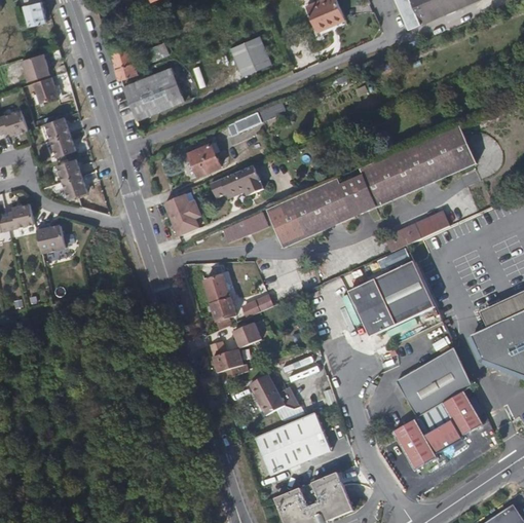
[(42,21),(35,0),(13,0),(15,7),(21,5),(27,25),(42,21)]
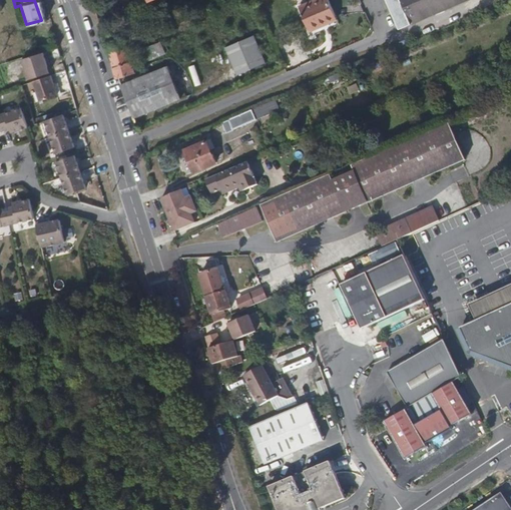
[(332,18),(323,0),(292,0),(305,31),(332,18)]
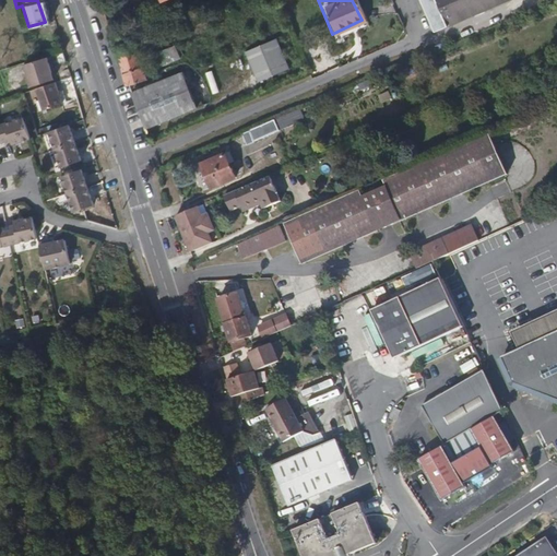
[(415,0),(430,32),(506,0),(415,0)]
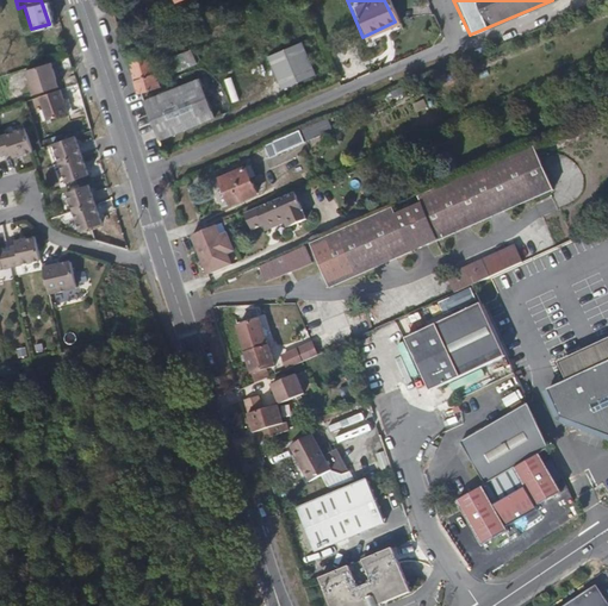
[(161,70),(159,62),(154,63),(150,52),(157,50),(160,55),(169,50),(167,44),(187,36),(185,31),(123,58),(135,93),(163,81),(159,72),(161,70)]
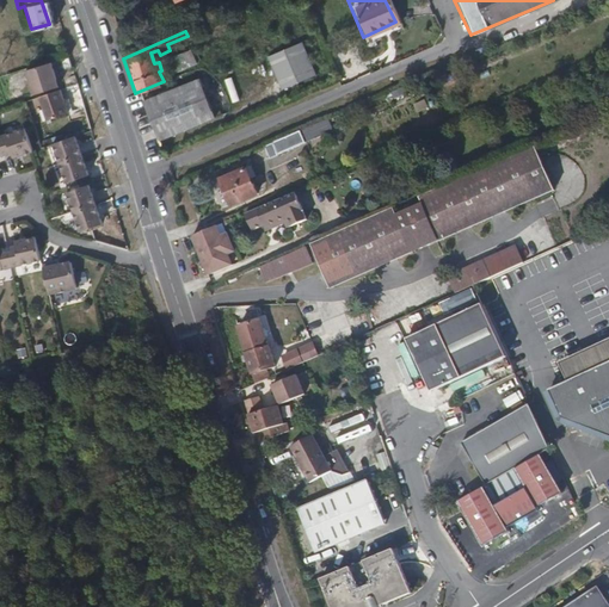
[(314,69),(300,36),(266,50),(282,85),(314,69)]
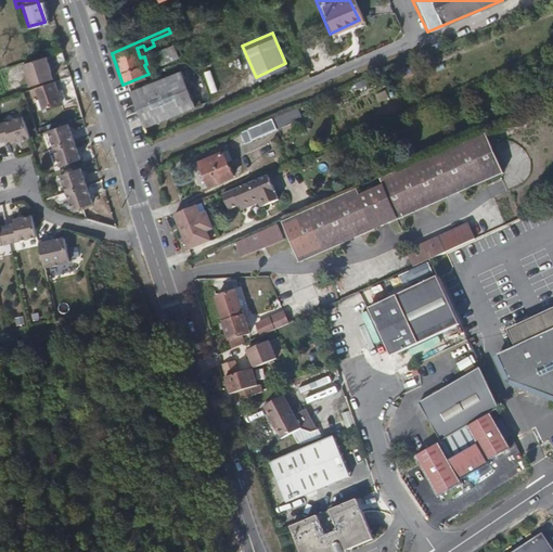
[(180,55),(175,43),(152,53),(157,65),(180,55)]
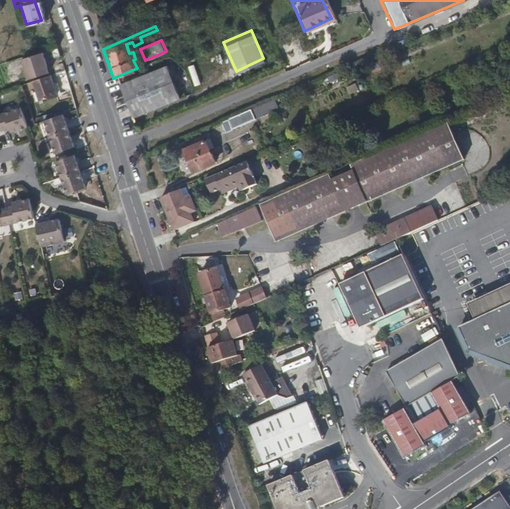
[(57,54),(54,45),(39,51),(43,60),(57,54)]
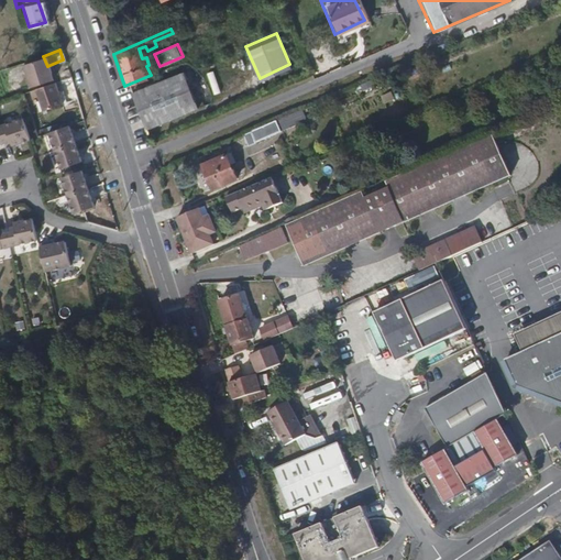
[(47,66),(43,56),(20,64),(29,87),(53,78),(47,66)]
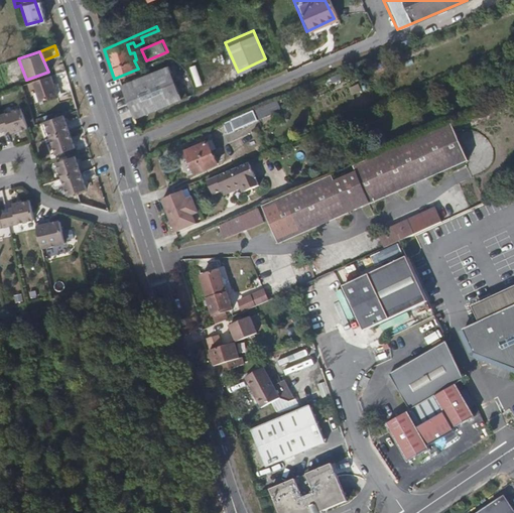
[(184,98),(170,65),(124,84),(137,117),(184,98)]
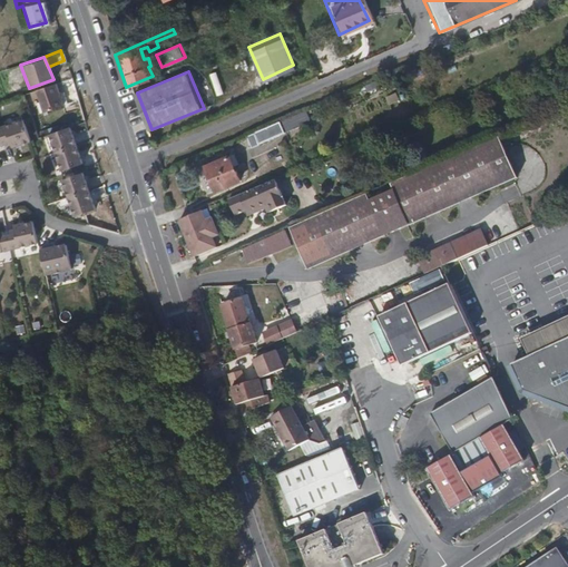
[(65,107),(56,85),(38,91),(48,115),(65,107)]
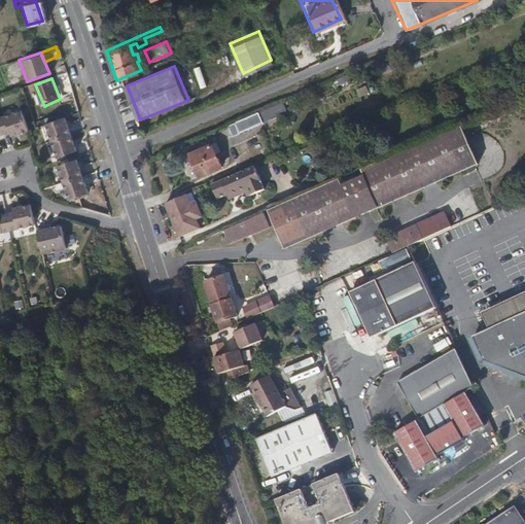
[(263,119),(285,109),(282,102),(259,112),(263,119)]
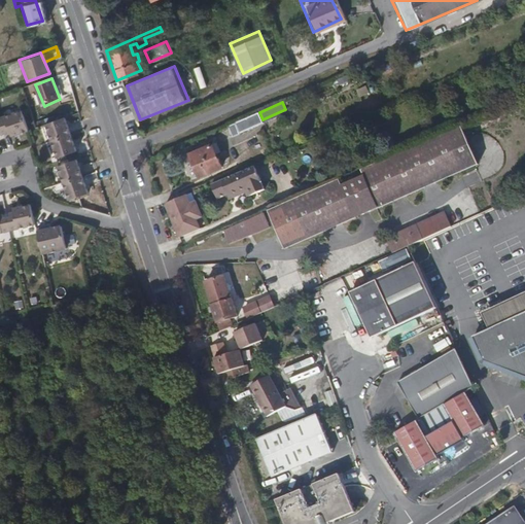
[(30,126),(22,106),(0,113),(0,119),(4,130),(10,129),(12,133),(30,126)]
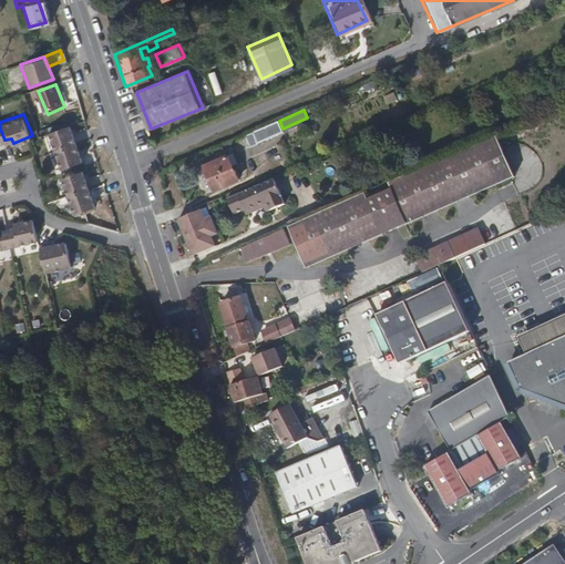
[(245,147),(283,131),(283,129),(279,121),(242,136),(245,147)]
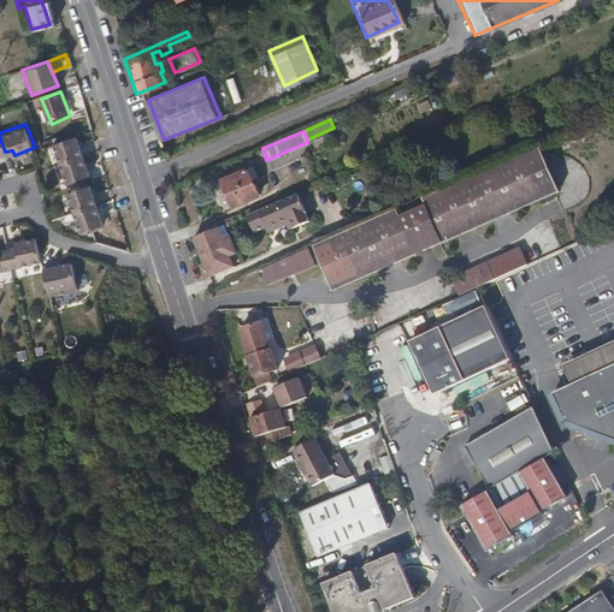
[(81,156),(74,136),(52,144),(59,165),(81,156)]
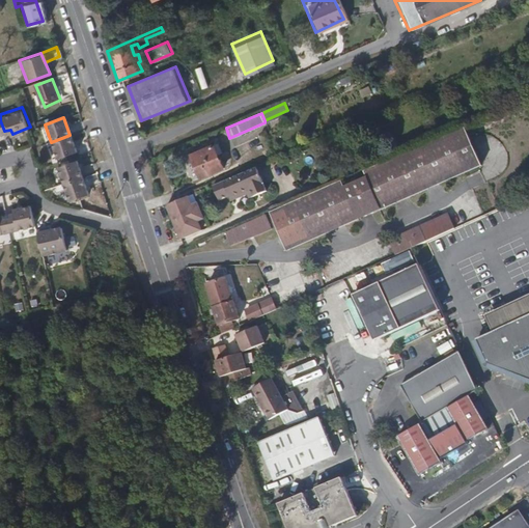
[(285,250),(483,162),(467,123),(295,199),(221,231),(226,243),(273,223),(285,250)]
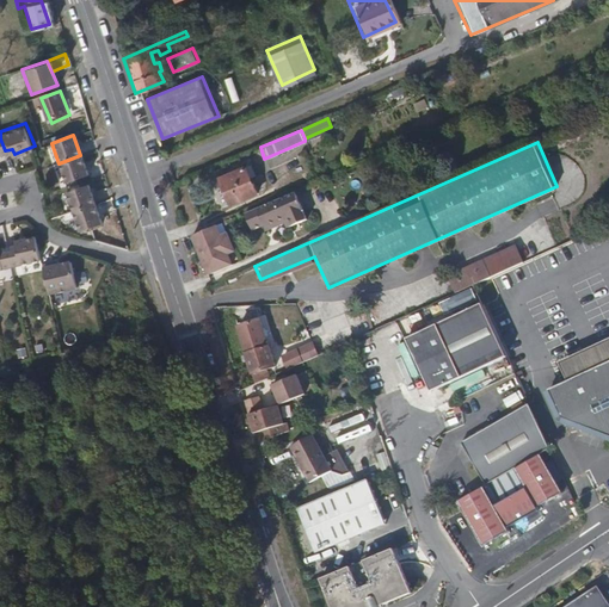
[(88,175),(80,155),(59,163),(66,183),(88,175)]
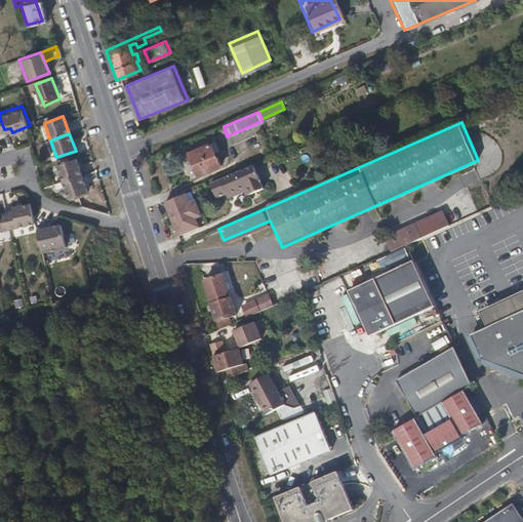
[(218,166),(209,143),(187,152),(197,176),(218,166)]
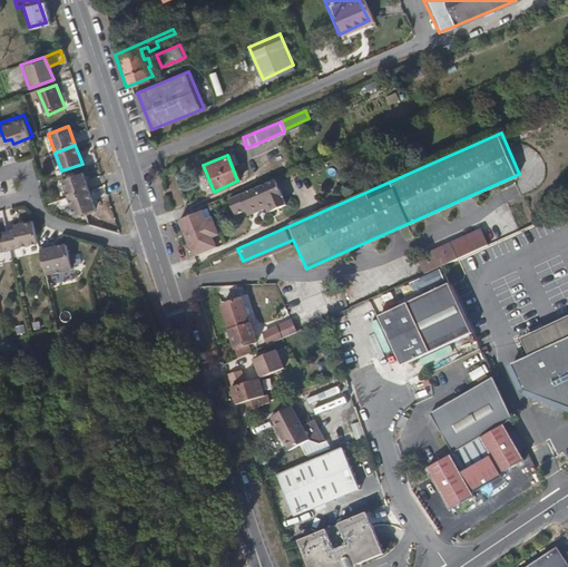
[(91,189),(84,170),(64,179),(71,197),(91,189)]
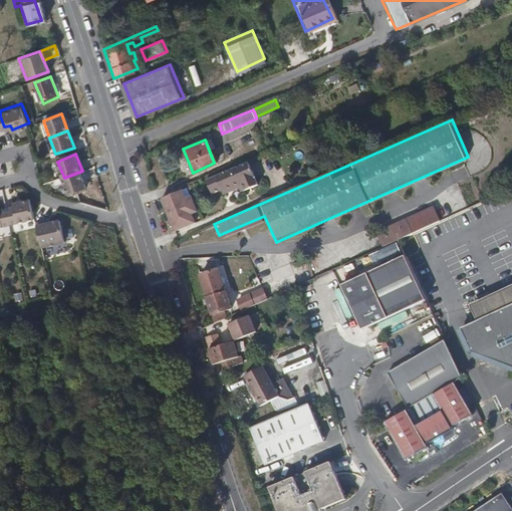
[(211,195),(240,181),(245,191),(256,185),(246,160),(204,179),(211,195)]
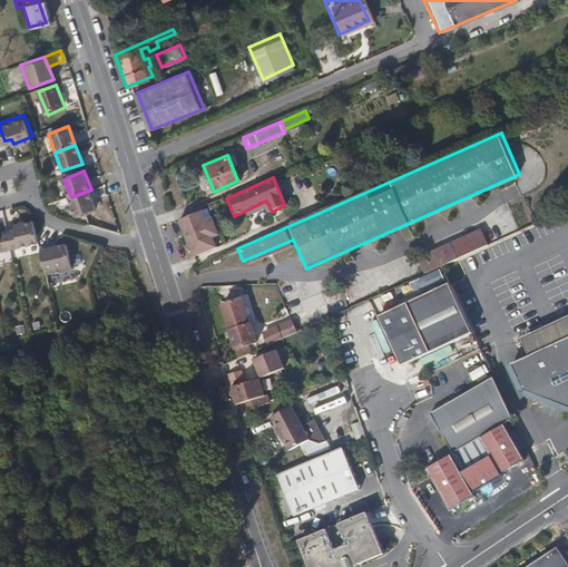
[(98,207),(91,189),(71,197),(79,216),(98,207)]
